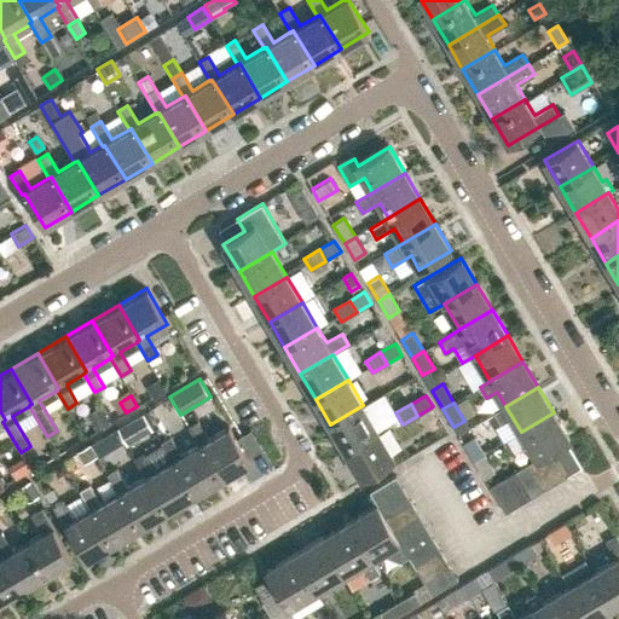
[(379,431),(363,405),(330,424),(346,450),(379,431)]
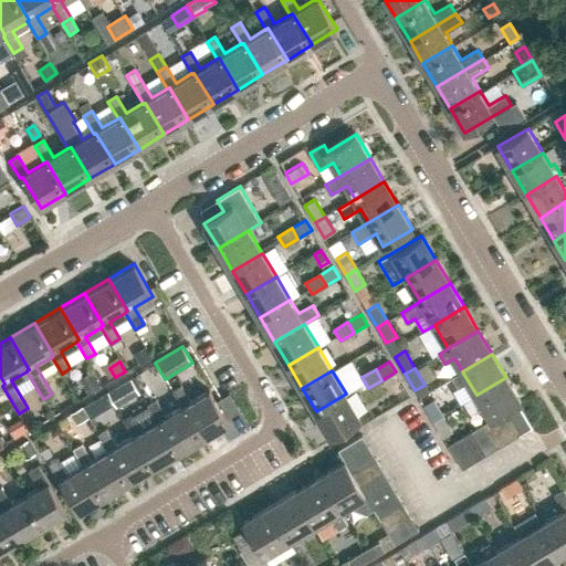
[(88,395),(101,387),(91,371),(79,379),(88,395)]
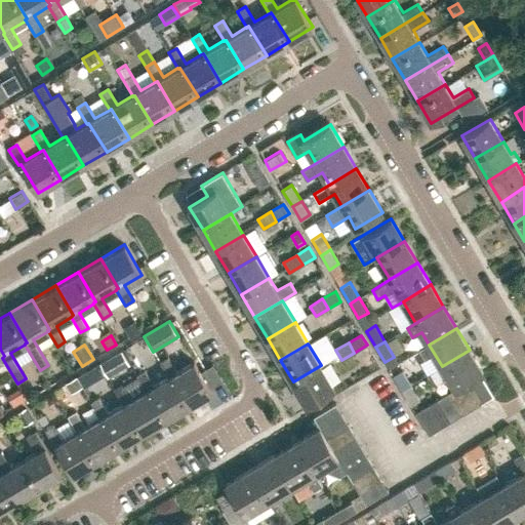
[(469,381),(479,374),(483,372),(470,350),(442,366),(431,373),(437,385),(448,377),(455,389),(469,381)]
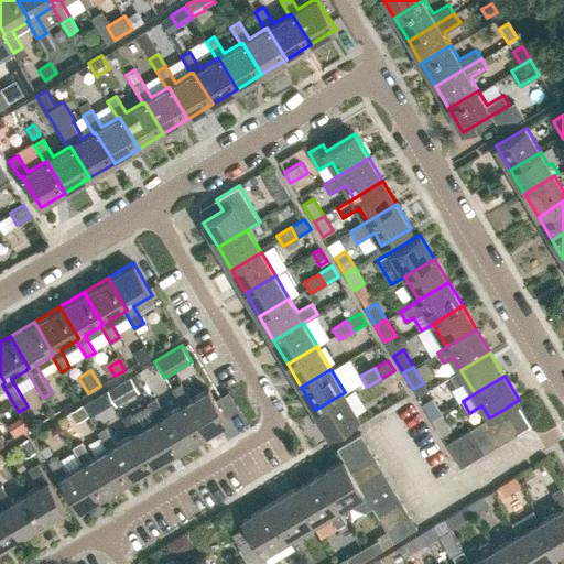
[(130,377),(107,390),(116,405),(139,392),(130,377)]
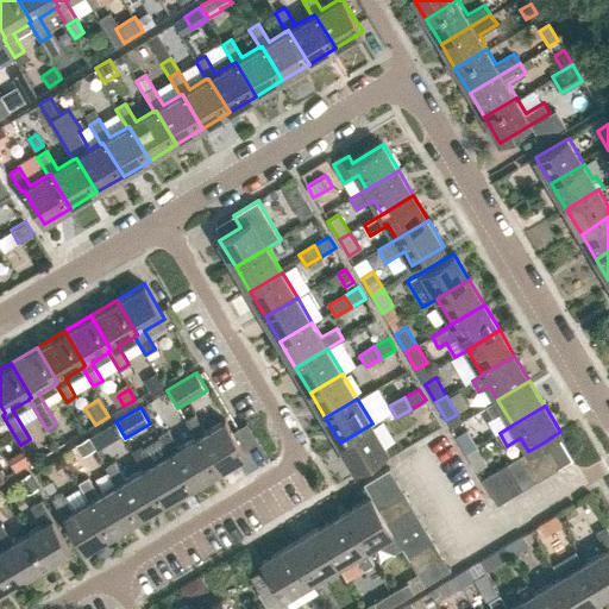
[(184,420),(195,438),(198,437),(218,471),(245,454),(225,420),(205,432),(194,414),(184,420)]
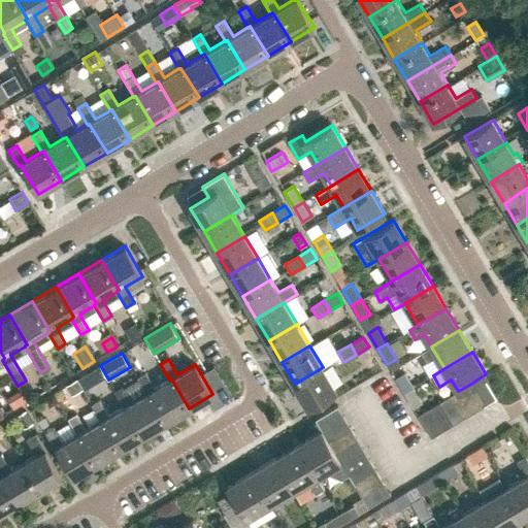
[(88,395),(108,383),(99,366),(77,380),(88,395)]
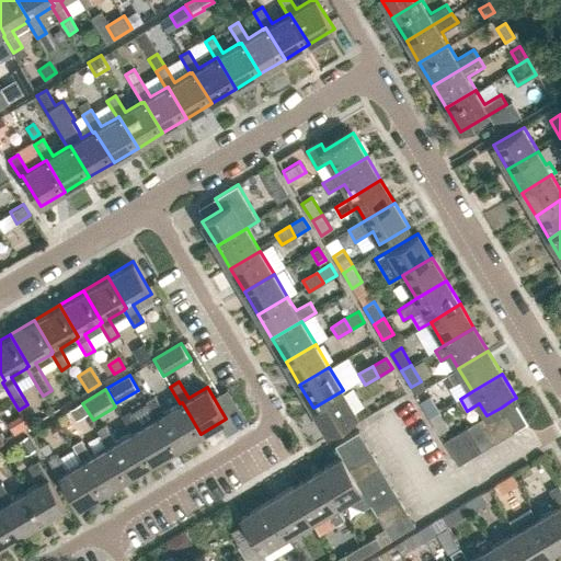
[(357,414),(343,390),(313,408),(328,432),(357,414)]
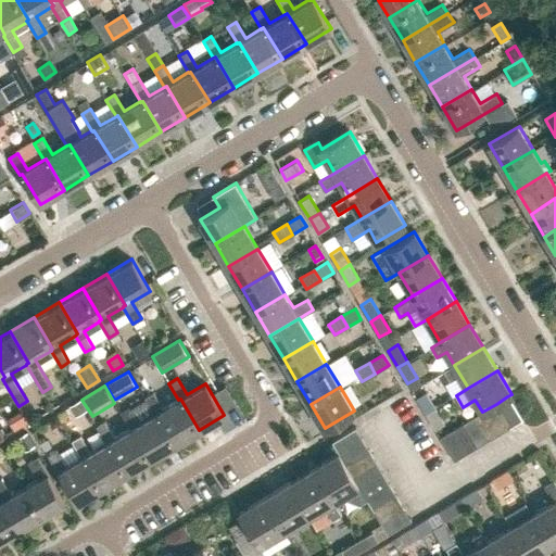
[(426,391),(416,397),(426,414),(436,407),(426,391)]
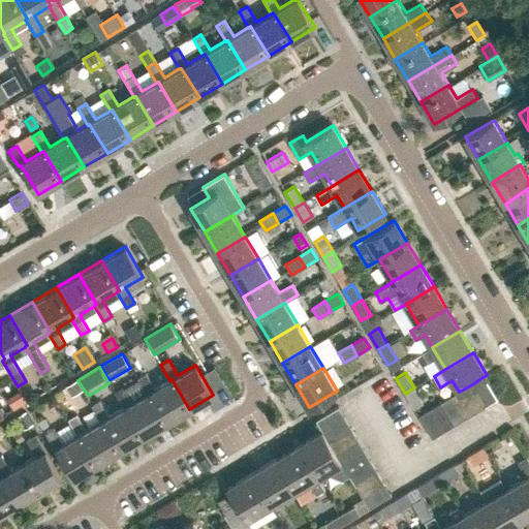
[(189,409),(172,379),(169,380),(154,389),(146,373),(137,378),(146,394),(147,394),(149,393),(166,423),(189,409)]
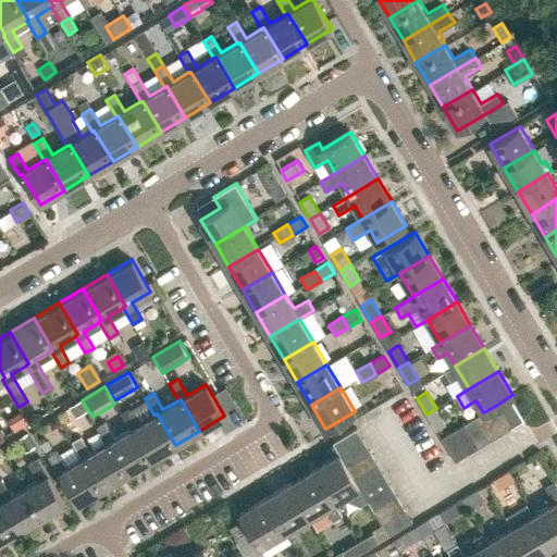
[(522,421),(508,397),(497,405),(510,428),(522,421)]
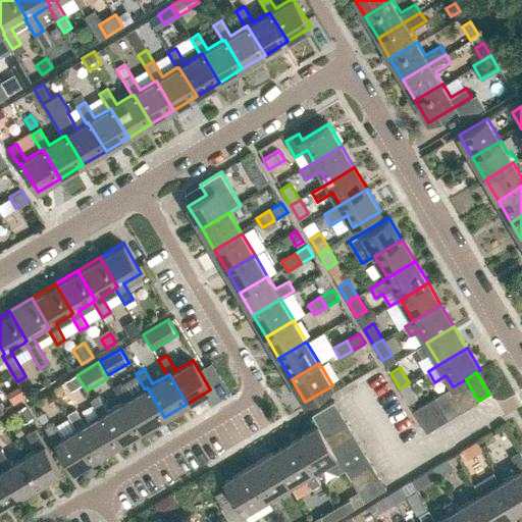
[(75,375),(64,381),(69,389),(80,383),(75,375)]
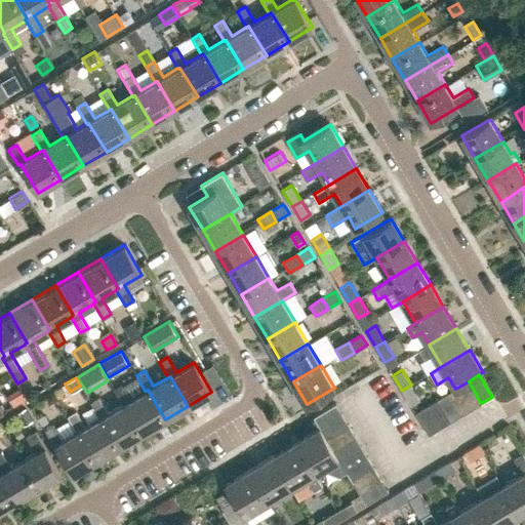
[(481,403),(469,381),(457,388),(471,409),(481,403)]
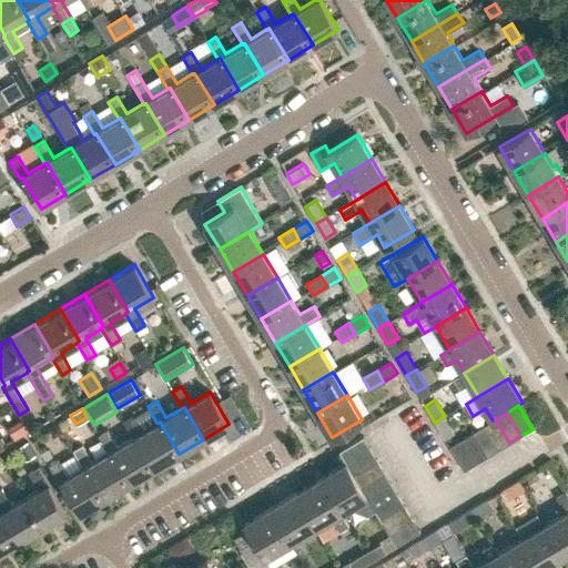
[(158,423),(156,423),(141,432),(131,415),(122,421),(132,437),(134,436),(153,468),(179,454),(160,422),(158,423)]
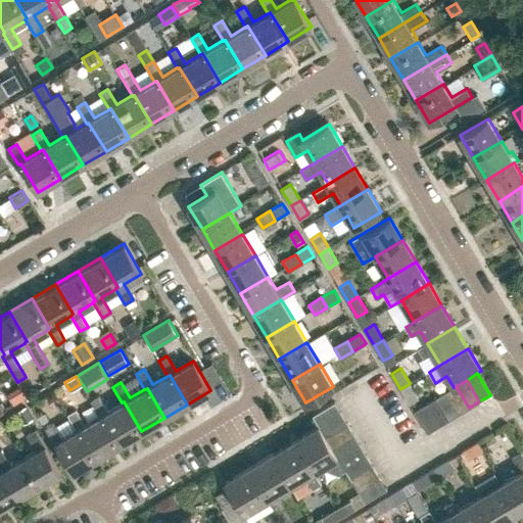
[(419,397),(410,383),(400,389),(409,403),(419,397)]
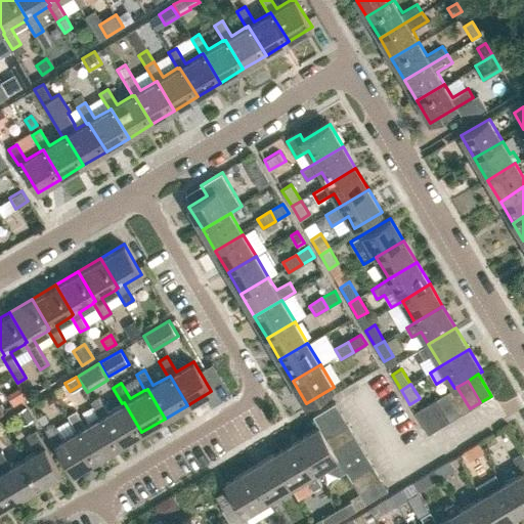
[(13,406),(26,398),(18,387),(6,394),(13,406)]
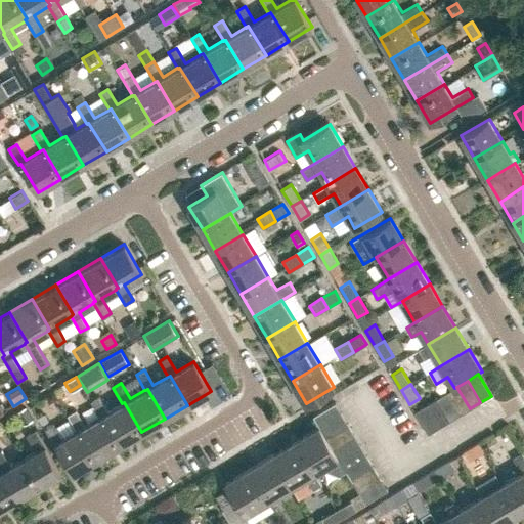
[(470,408),(456,387),(446,393),(460,416),(470,408)]
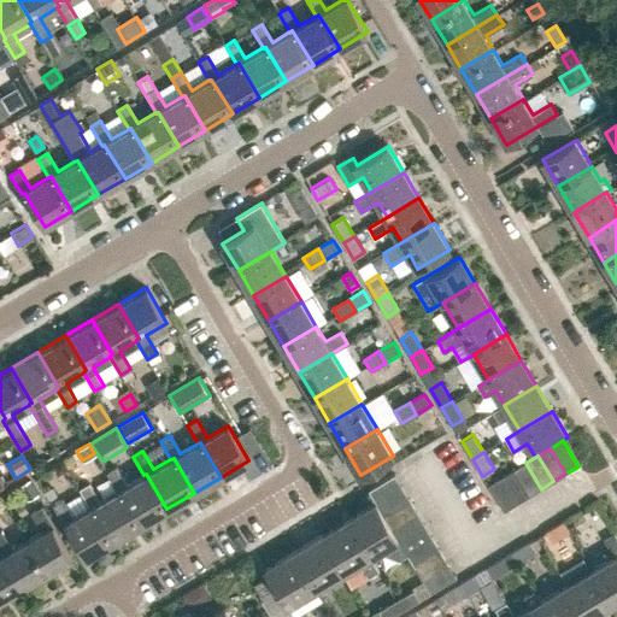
[(541,489),(526,463),(513,470),(529,497),(541,489)]
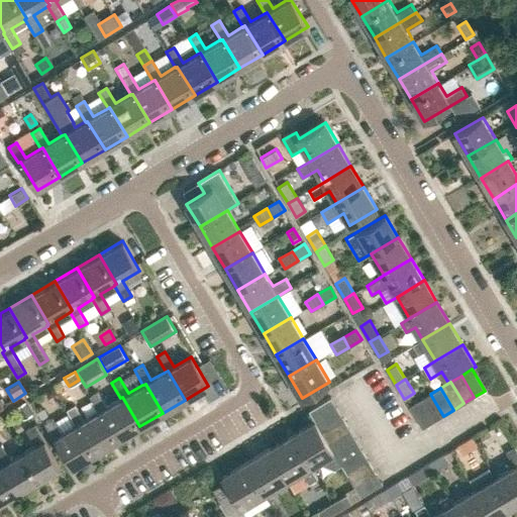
[(120,398),(106,406),(97,391),(89,396),(98,411),(98,412),(100,410),(117,439),(139,426),(122,397),(120,398)]
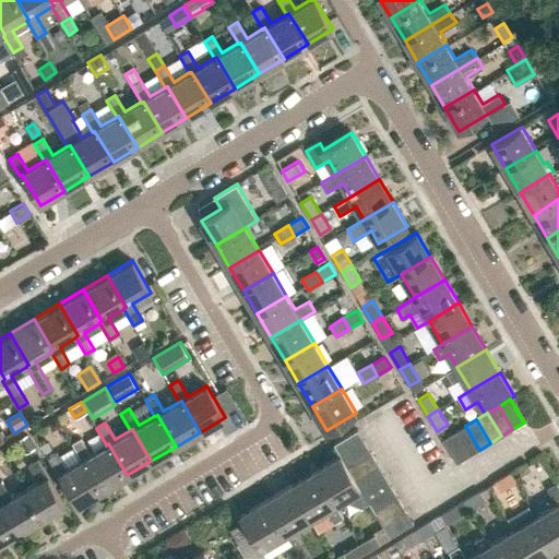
[(479,450),(465,426),(453,432),(467,456),(479,450)]
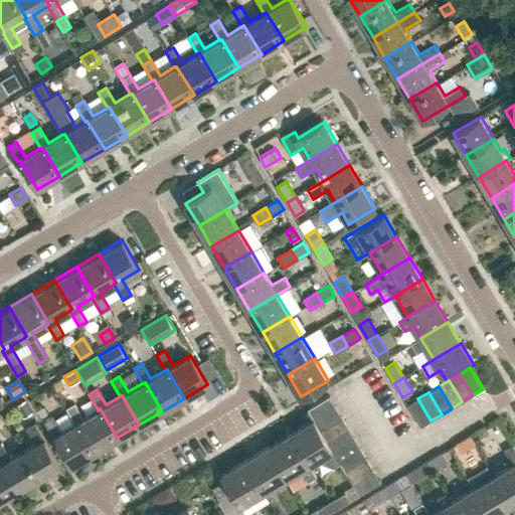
[(315,419),(336,406),(329,395),(308,407),(315,418),(315,419)]
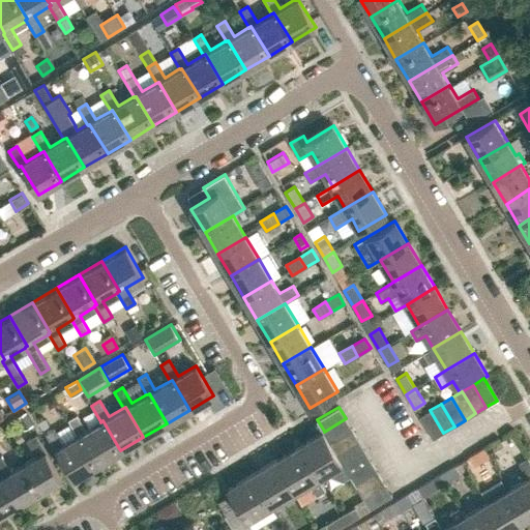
[(443,433),(430,410),(418,417),(432,439),(443,433)]
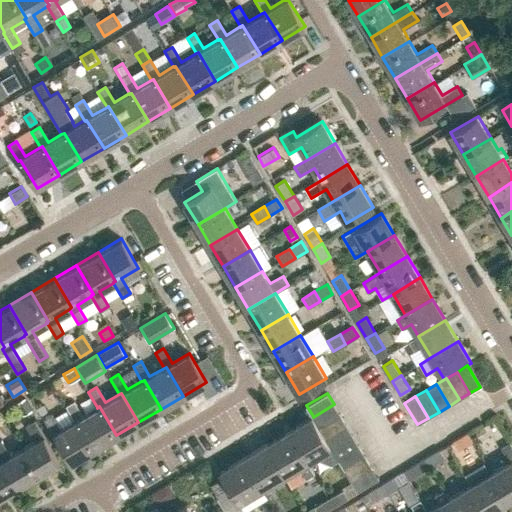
[(31,411),(23,397),(16,402),(24,415),(31,411)]
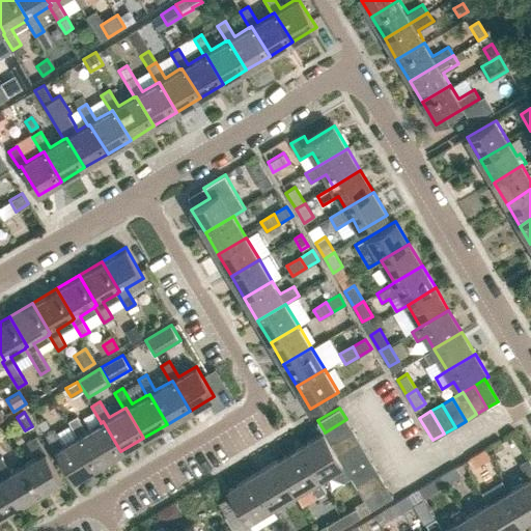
[(120,451),(103,421),(101,423),(101,422),(85,431),(77,416),(68,420),(77,436),(78,437),(80,436),(98,465),(120,451)]
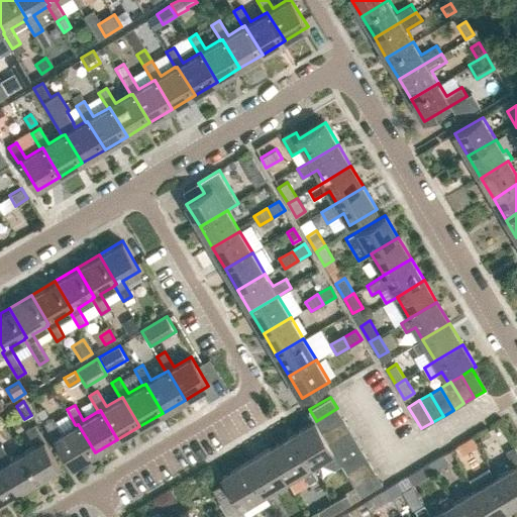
[(322,431),(343,419),(337,408),(316,421),(322,431)]
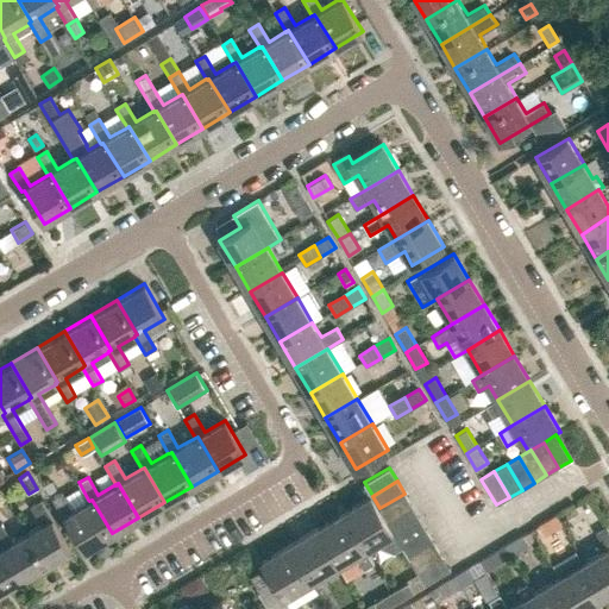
[(112,533),(92,500),(89,501),(88,500),(71,510),(61,493),(51,497),(63,516),(64,516),(85,550),(112,533)]
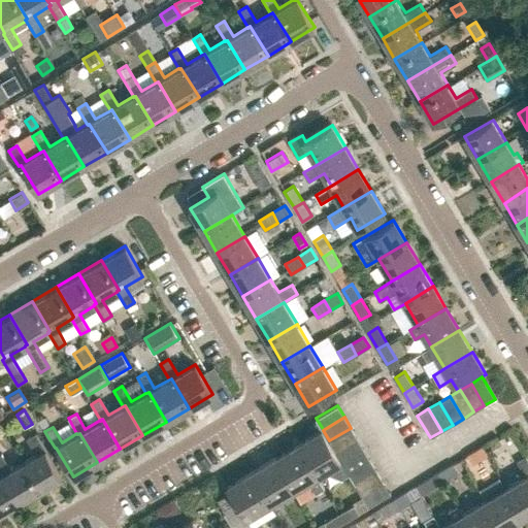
[(336,452),(358,438),(351,428),(329,440),(336,452)]
